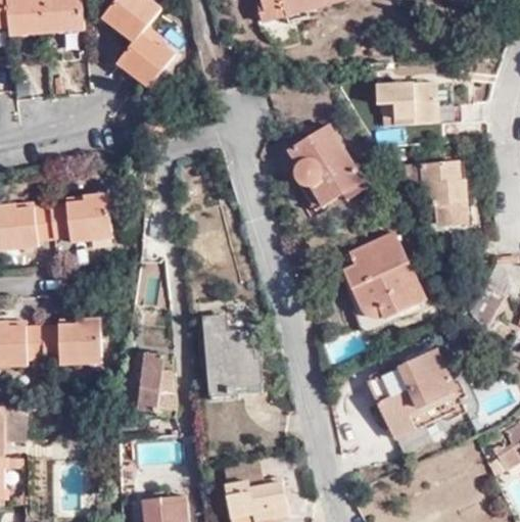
[(0,16),(11,15),(11,26),(83,20),(82,0),(0,0),(0,16)]
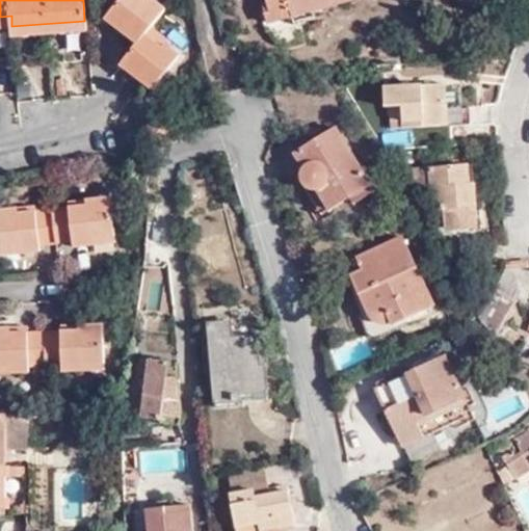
[(135,40),(124,55),(147,74),(142,79),(154,87),(182,53),(163,40),(148,28),(151,22),(164,5),(157,0),(116,0),(110,9),(133,30),(129,34),(135,40)]
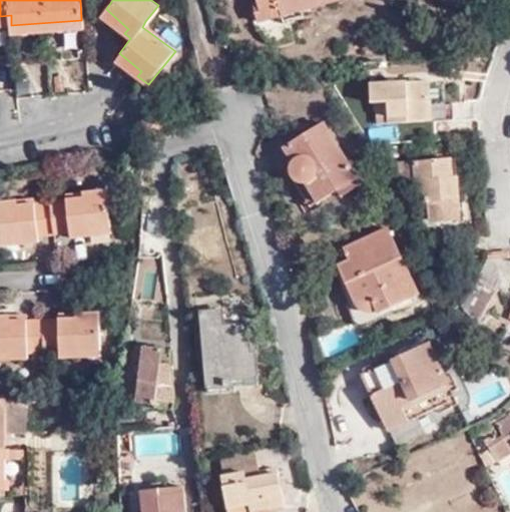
[(297,0),(306,0),(307,4),(324,0),(260,0),(263,11),(259,12),(264,30),(291,23),(288,9),(286,3),(297,0)]
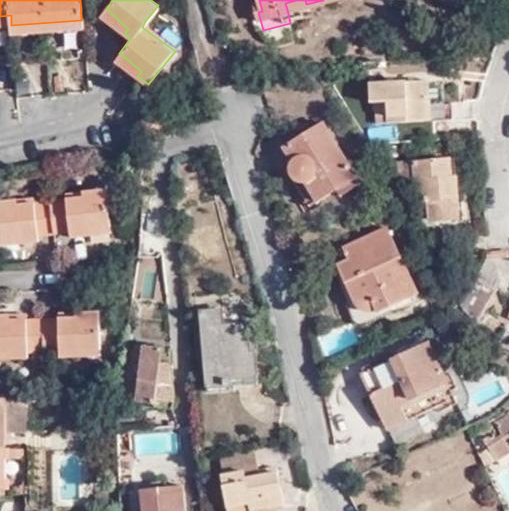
[(287,9),(306,4),(305,0),(296,0),(285,3),(287,9)]
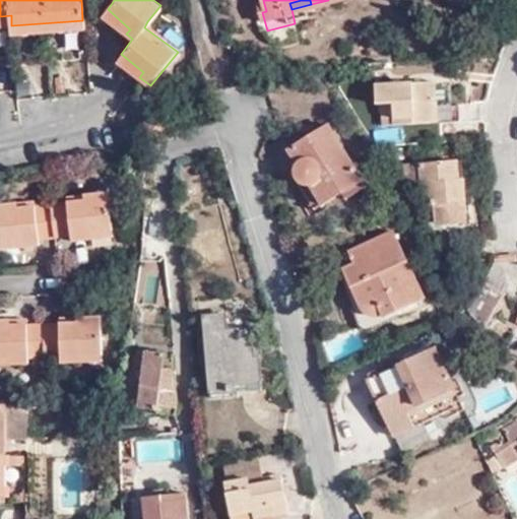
[(103,14),(126,34),(130,29),(108,9),(103,14)]
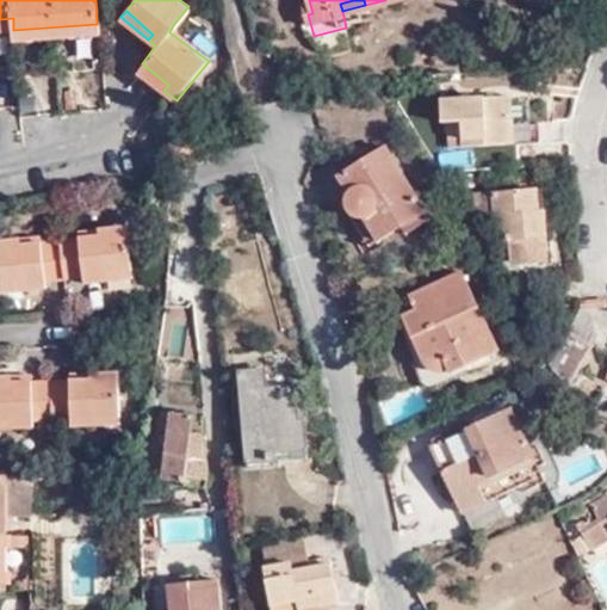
[(169,32),(187,45),(192,41),(173,25),(169,32)]
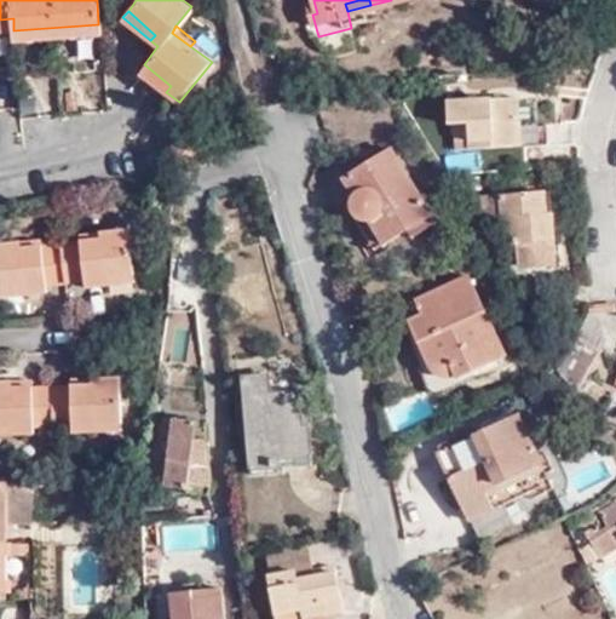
[(171,86),(144,64),(136,74),(162,97),(166,92),(171,86)]
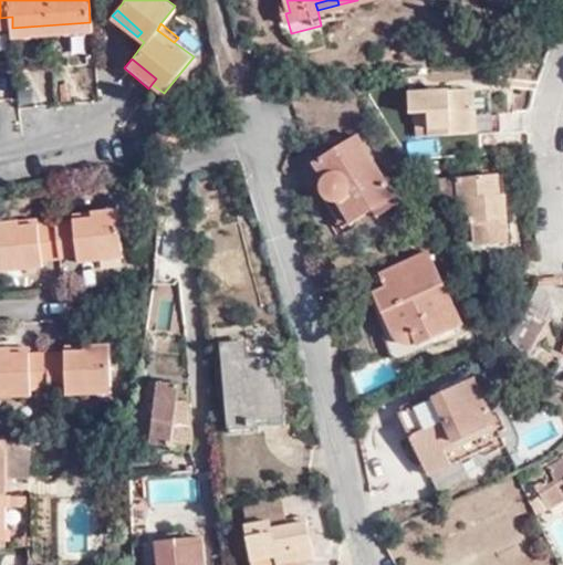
[(415,136),(421,135),(447,134),(496,131),(496,113),(471,114),(470,87),(406,92),(407,112),(414,113),(415,136)]
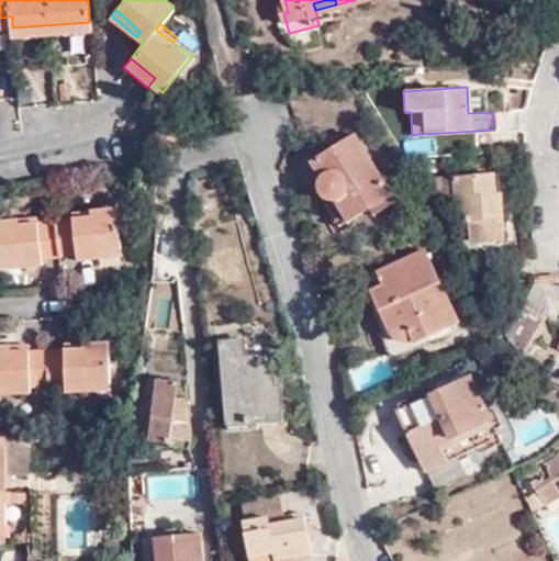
[(418,134),(420,156),(444,155),(444,133),(418,134)]
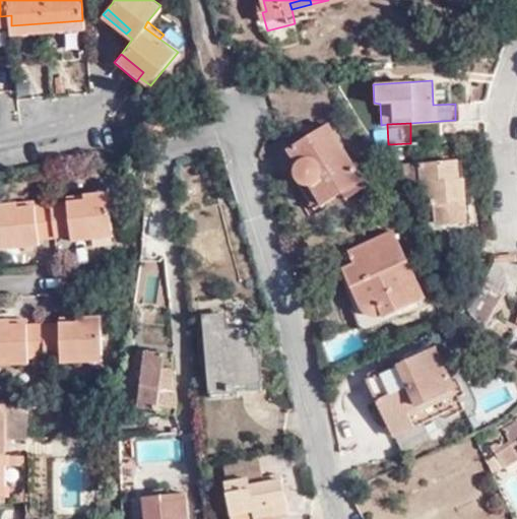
[(292,173),(293,175),(297,182),(302,185),(304,185),(306,184),(317,203),(336,193),(358,181),(325,124),(285,146),(295,163),(291,166),(292,173)]
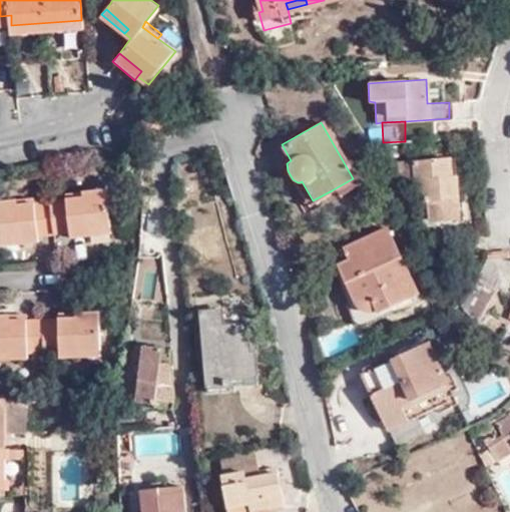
[(448,182),(448,174),(447,156),(395,160),(396,168),(402,177),(412,177),(413,186),(421,186),(422,198),(424,198),(425,215),(457,212),(455,182),(448,182)]
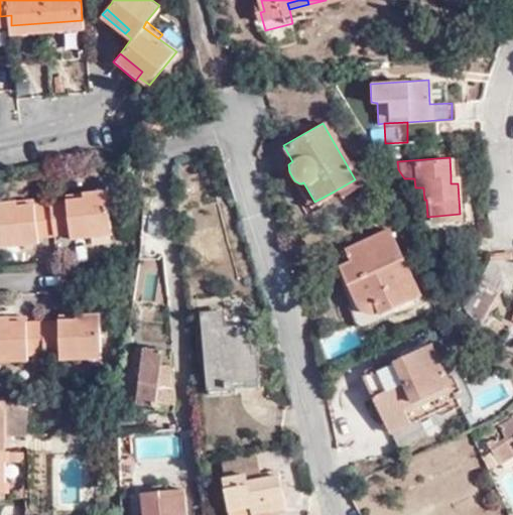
[(294,180),(290,173),(288,174),(305,207),(314,202),(303,182),(301,183),(299,183),(294,180)]
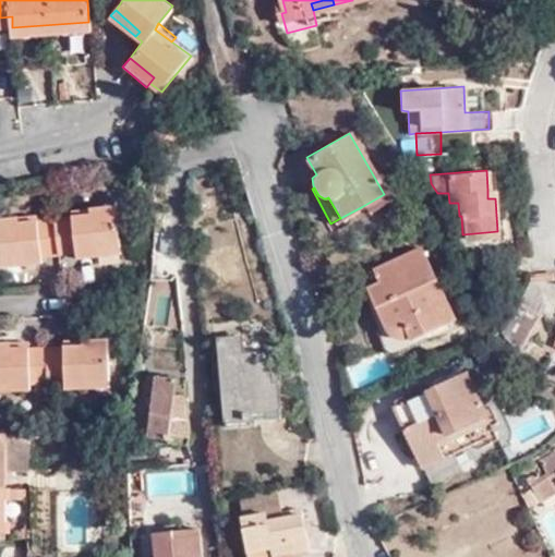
[(388,201),(384,194),(361,207),(365,214),(388,201)]
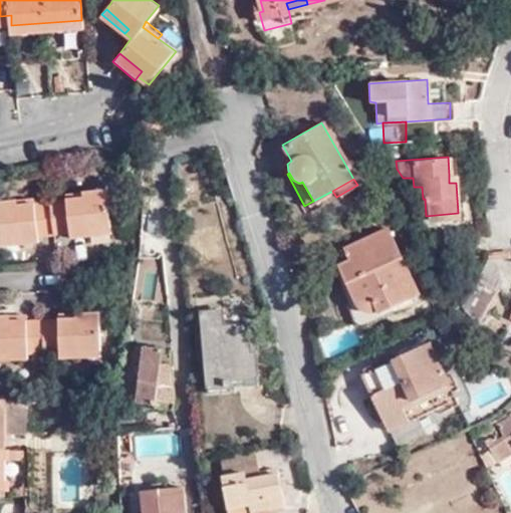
[(80,224),(102,220),(96,185),(57,190),(58,194),(26,199),(25,194),(0,198),(0,235),(11,233),(13,235),(31,233),(30,231),(63,226),(78,225),(80,224)]
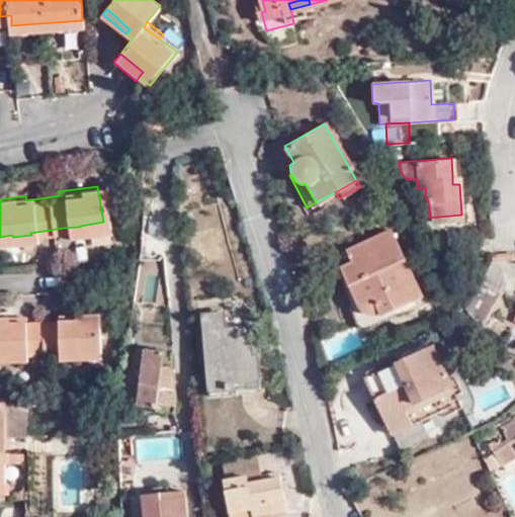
[(103,229),(103,222),(81,226),(79,227),(64,228),(65,233),(103,229)]
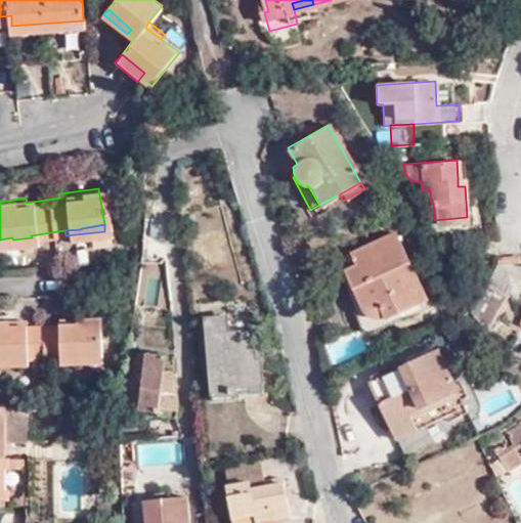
[(201,237),(205,261),(220,258),(216,234),(201,237)]
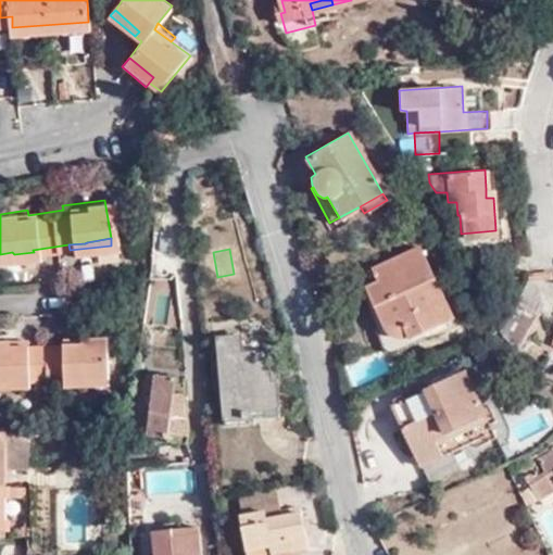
[(414,250),(397,257),(402,269),(373,285),(360,290),(377,330),(393,323),(402,341),(447,320),(414,250)]
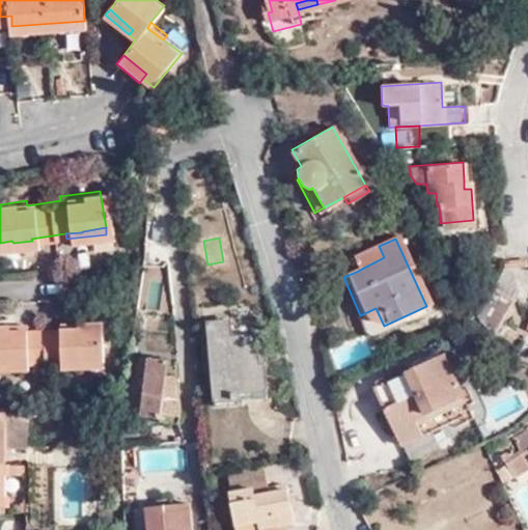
[(11,241),(0,243),(0,249),(32,245),(32,241),(14,243),(11,241)]
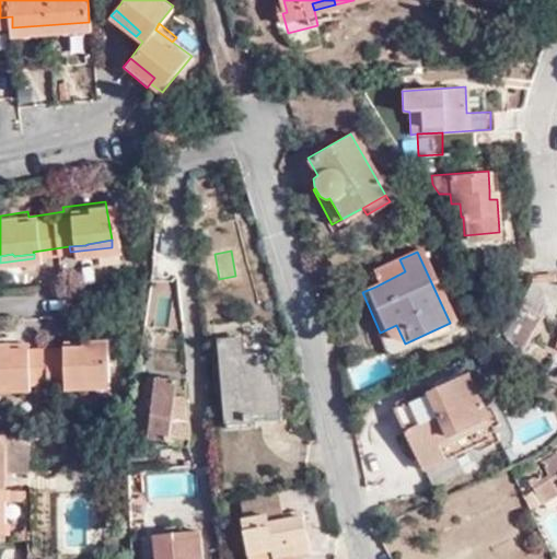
[(405,271),(399,259),(369,274),(375,287),(405,271)]
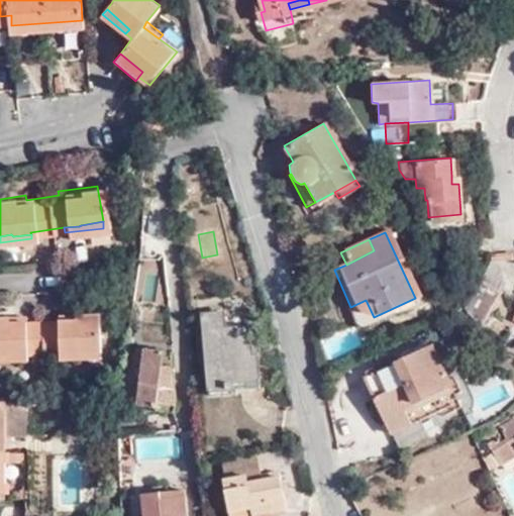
[(468,286),(453,309),(457,317),(473,327),(489,298),(468,286)]
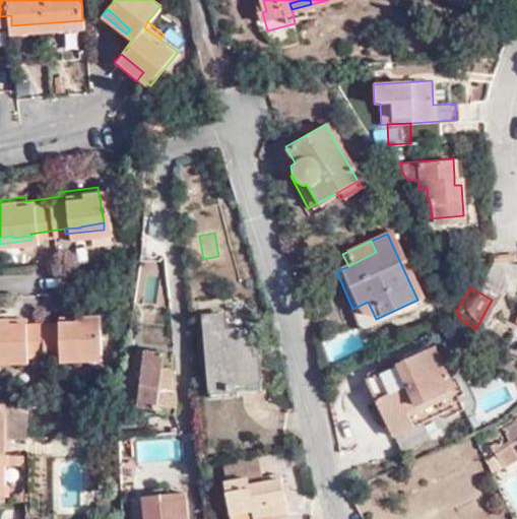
[(223,323),(222,307),(199,310),(206,387),(260,381),(257,349),(248,350),(245,321),(223,323)]
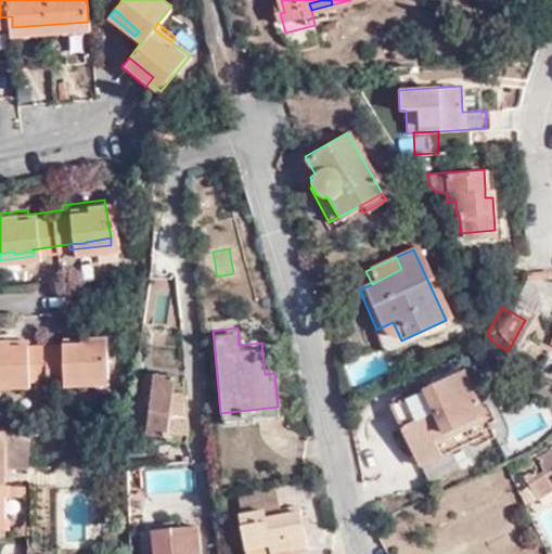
[(0,378),(5,378),(5,385),(26,384),(25,377),(59,376),(60,382),(79,381),(79,374),(102,372),(100,333),(75,334),(75,339),(56,340),(22,342),(22,336),(0,337),(0,378)]
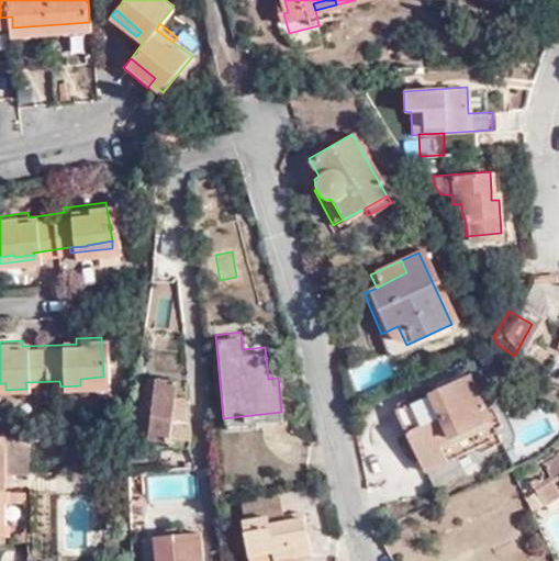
[(80,379),(80,385),(104,383),(103,377),(80,379)]
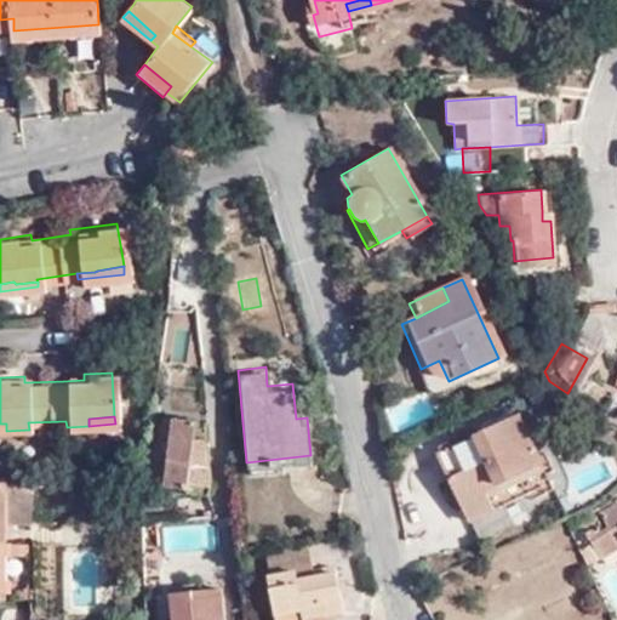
[(470,438),(460,444),(433,456),(464,525),(490,512),(483,496),(540,470),(515,417),(470,438)]
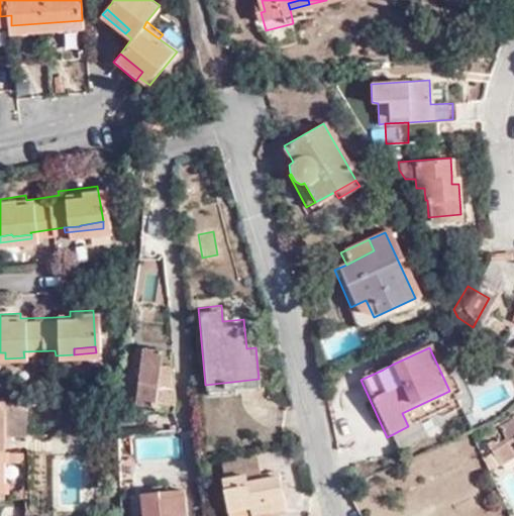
[(160,367),(162,352),(142,349),(135,404),(155,408),(156,403),(174,405),(171,368),(160,367)]
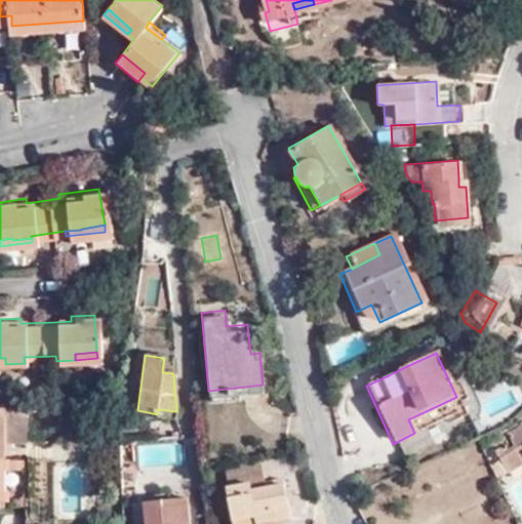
[(385,367),(389,375),(398,370),(394,362),(385,367)]
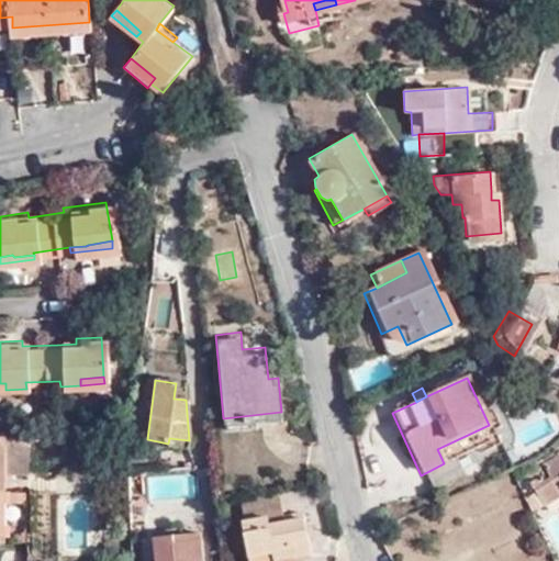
[(24,472),(24,442),(0,440),(0,539),(2,539),(2,473),(24,472)]
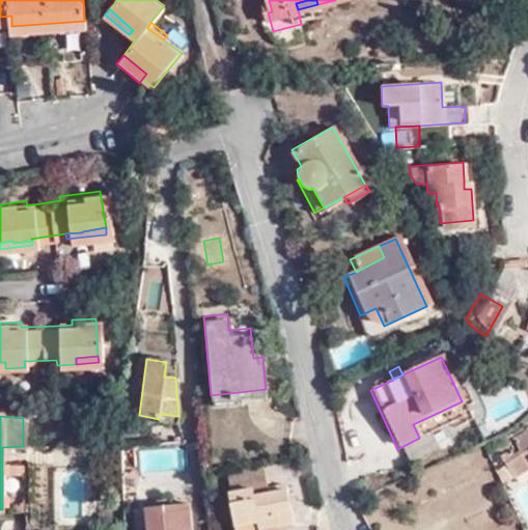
[(519,454),(525,451),(527,448),(527,426),(508,439),(516,450),(499,462),(510,479),(527,470),(519,454)]
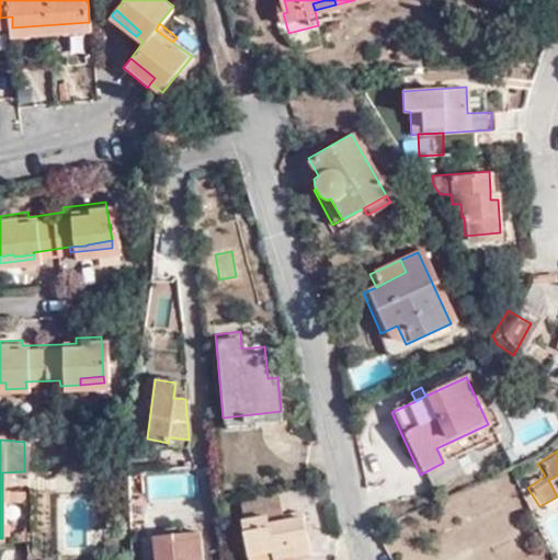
[(281,510),(275,484),(236,494),(249,559),(277,559),(275,551),(307,544),(300,505),(281,510)]
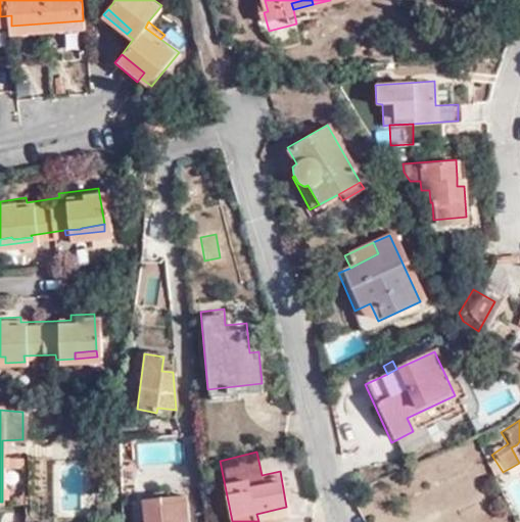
[(160,497),(161,504),(185,501),(184,495),(160,497)]
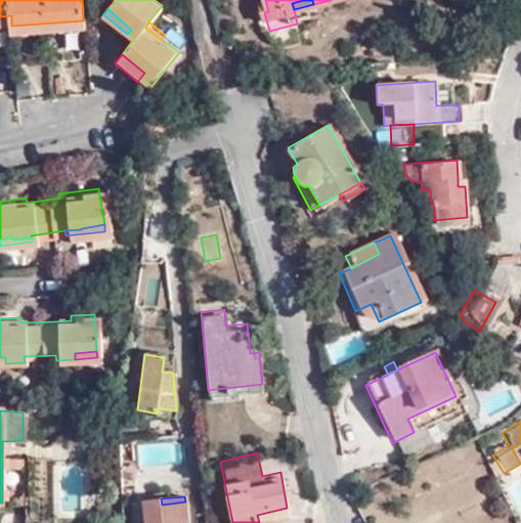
[(186,522),(185,502),(162,505),(161,498),(141,500),(143,522),(186,522)]
